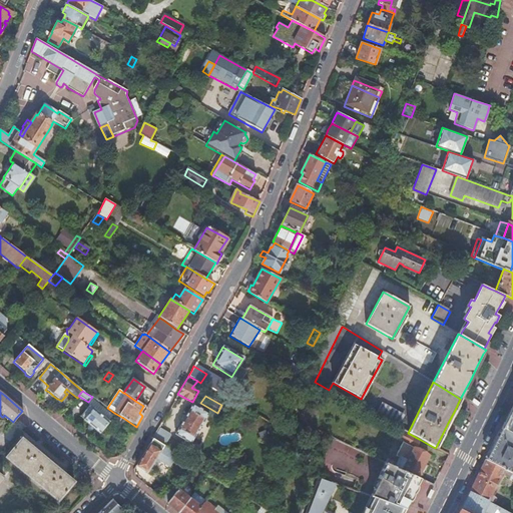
[(113,417),(91,398),(88,402),(89,406),(92,409),(93,409),(108,422),(113,417)]
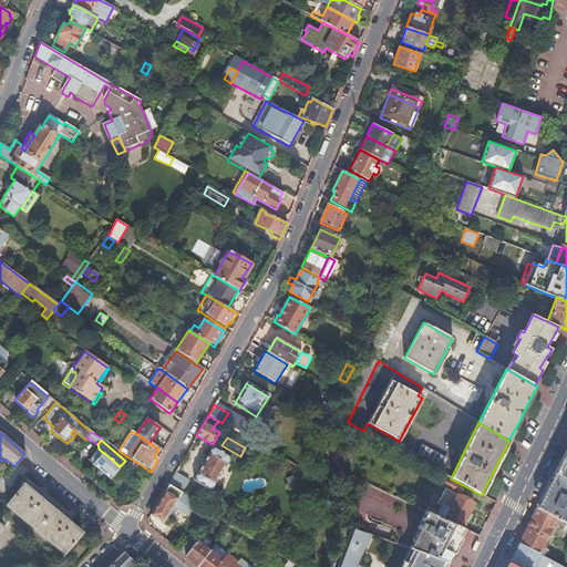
[(421,446),(414,459),(440,473),(446,460),(421,446)]
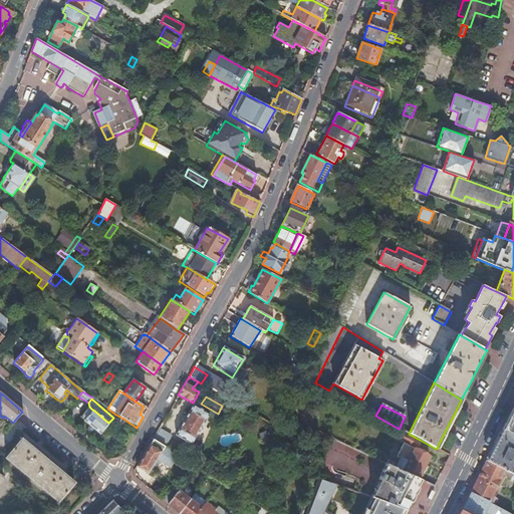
[(511,411),(502,430),(513,436),(513,405),(512,409),(511,411)]
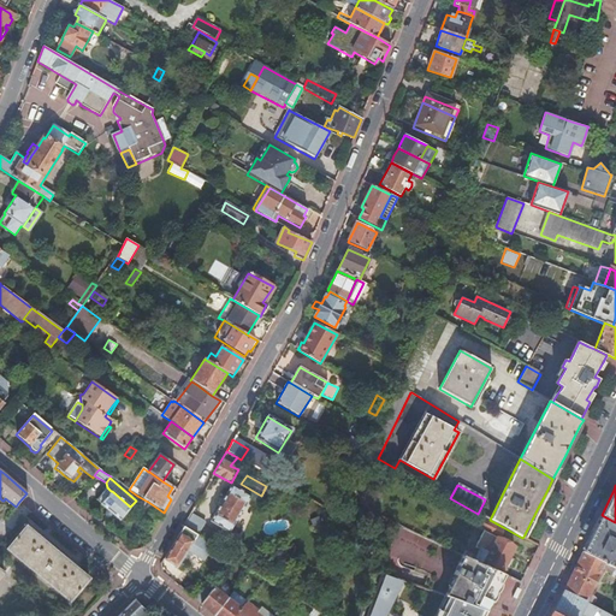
[(131,508),(130,507),(112,491),(111,491),(107,487),(96,501),(100,504),(100,505),(119,521),(131,508)]
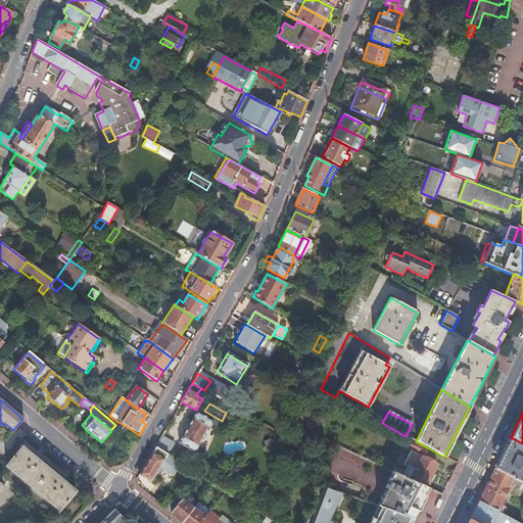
[(179,441),(180,444),(193,454),(212,422),(198,414),(195,414),(179,441)]
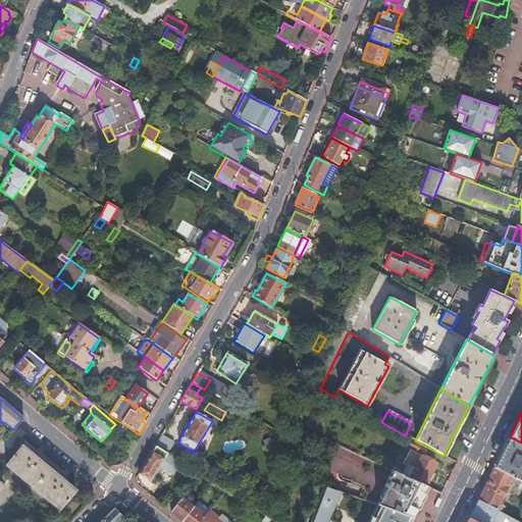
[(312,440),(291,414),(284,423),(312,440)]
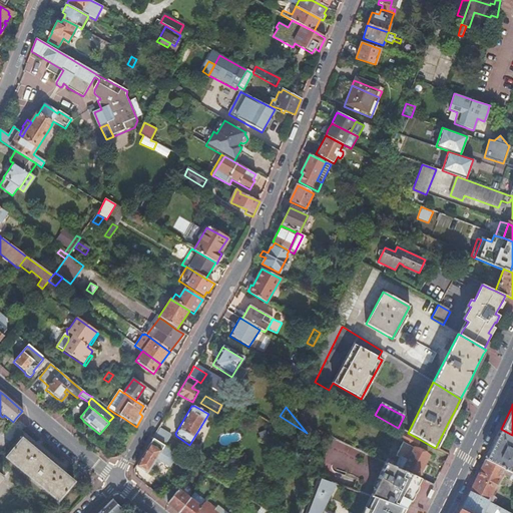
[(119,425),(131,434),(136,427),(123,418),(119,425)]
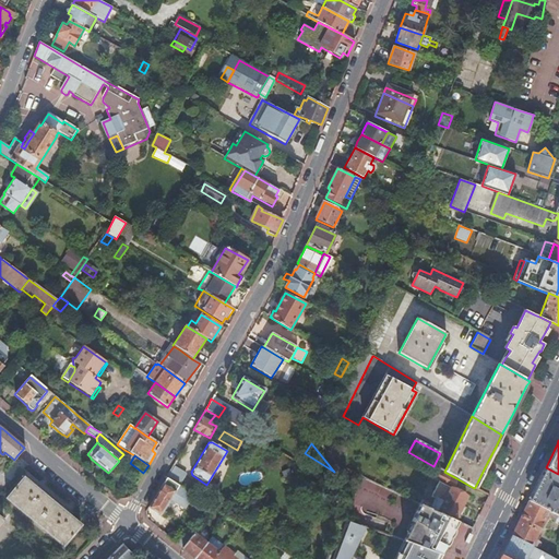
[(183,476),(171,467),(165,479),(166,479),(177,487),(183,476)]
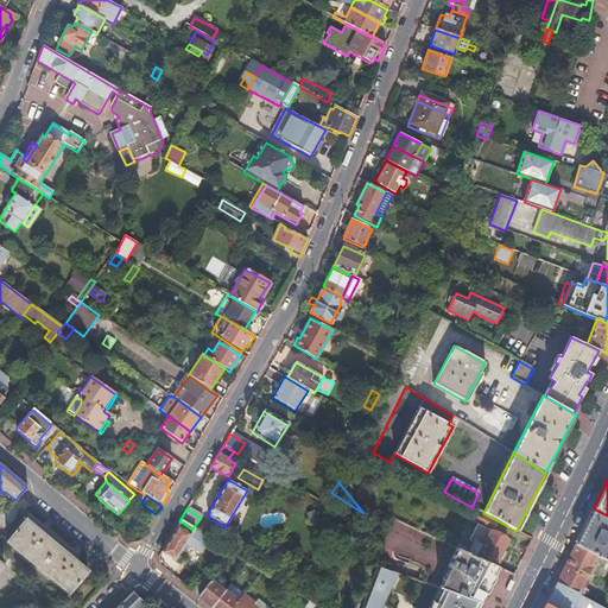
[(582,532),(575,545),(588,552),(607,563),(607,515),(594,508),(586,526),(582,532)]
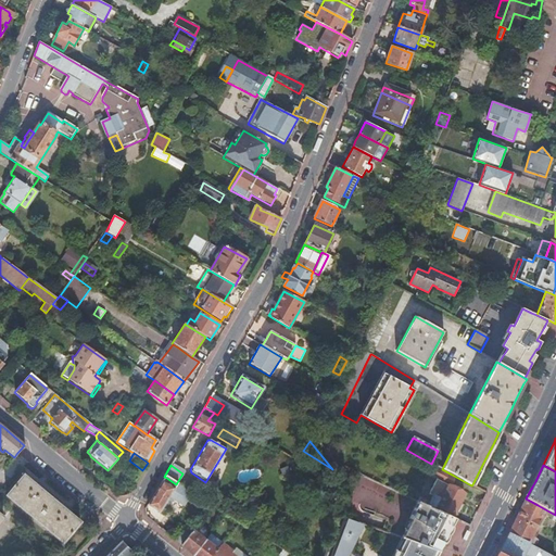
[(454,476),(442,469),(437,466),(430,477),(437,480),(428,495),(432,497),(429,503),(427,507),(452,518),(464,494),(449,487),(454,476)]
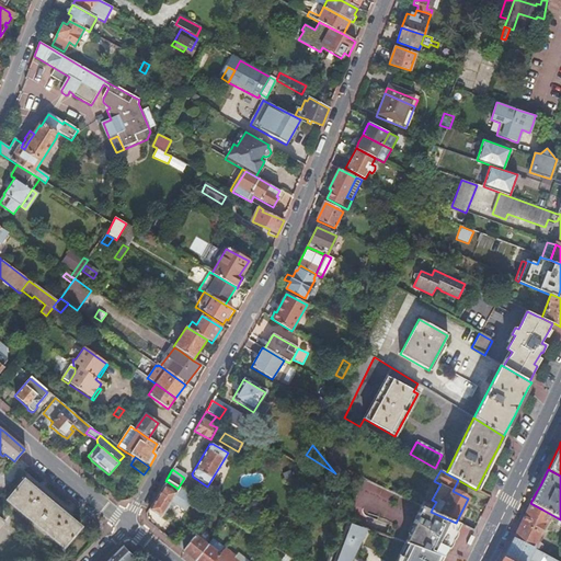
[(71,517),(25,478),(6,501),(64,548),(83,526),(71,517)]
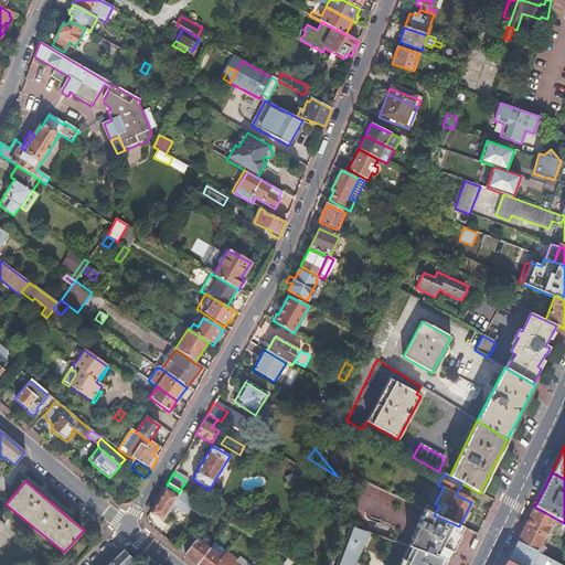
[(179,492),(168,484),(149,514),(162,522),(171,507),(187,515),(195,502),(179,492)]
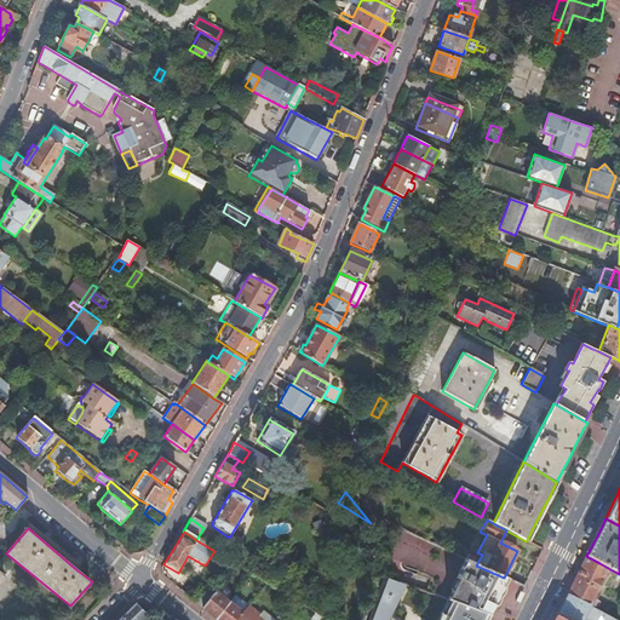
[(394,546),(392,567),(419,569),(420,547),(394,546)]
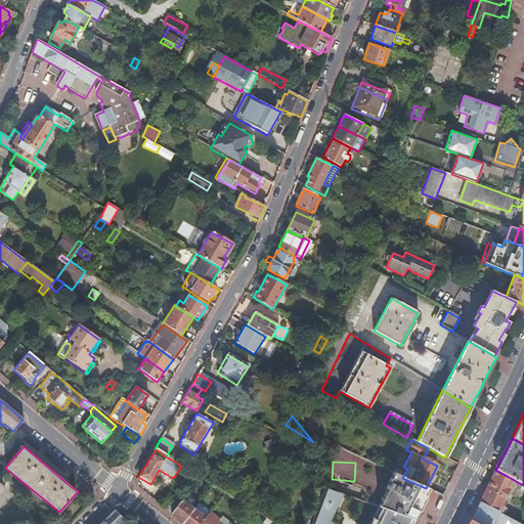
[(404,474),(394,469),(393,473),(402,478),(404,474)]
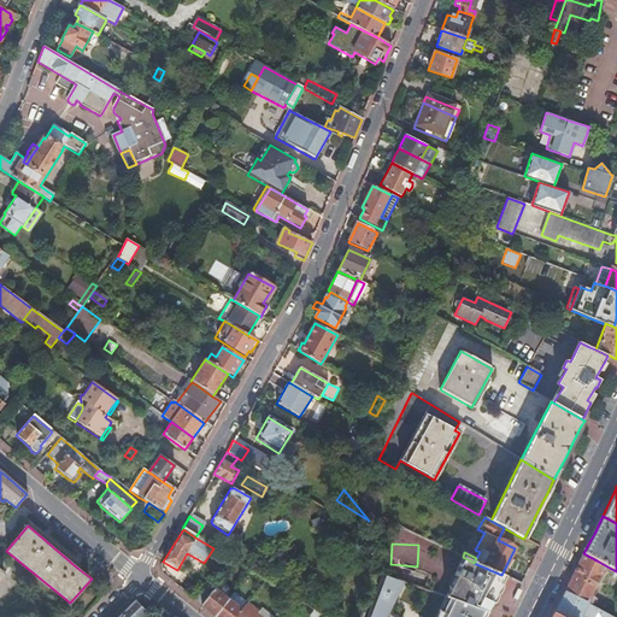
[(616,571),(597,560),(583,553),(576,569),(573,577),(564,593),(587,604),(599,580),(600,576),(604,569),(605,573),(616,577),(616,574),(616,571)]
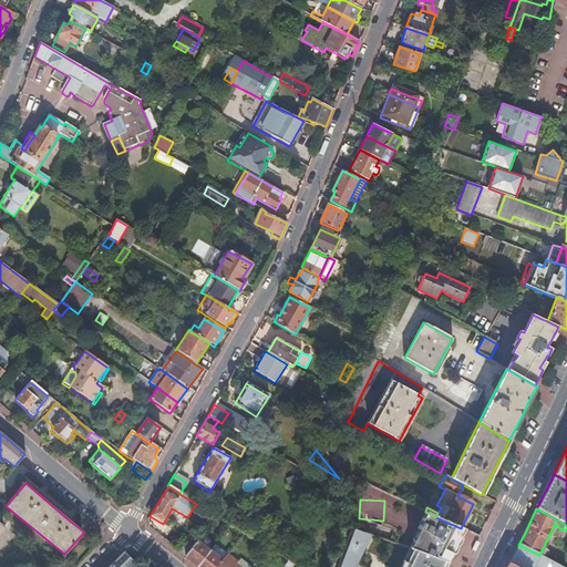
[(455,546),(459,542),(456,540),(461,532),(462,532),(463,529),(461,528),(435,517),(425,512),(424,512),(415,529),(416,531),(408,548),(411,549),(446,563),(449,557),(451,553),(452,553),(455,546)]
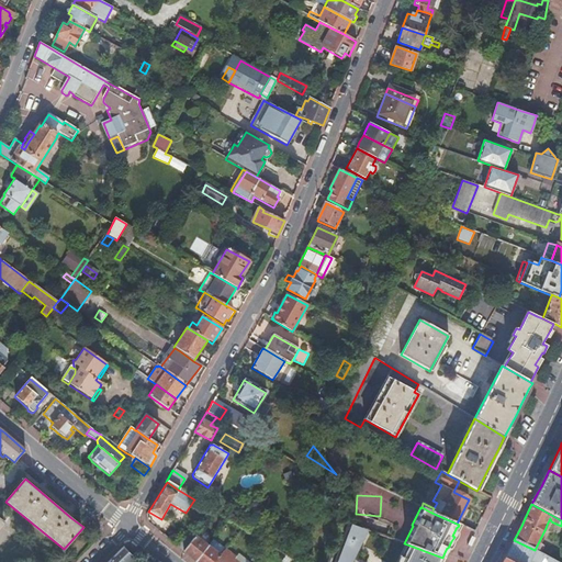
[(334,561),(349,561),(366,529),(348,523),(340,546),(334,561)]
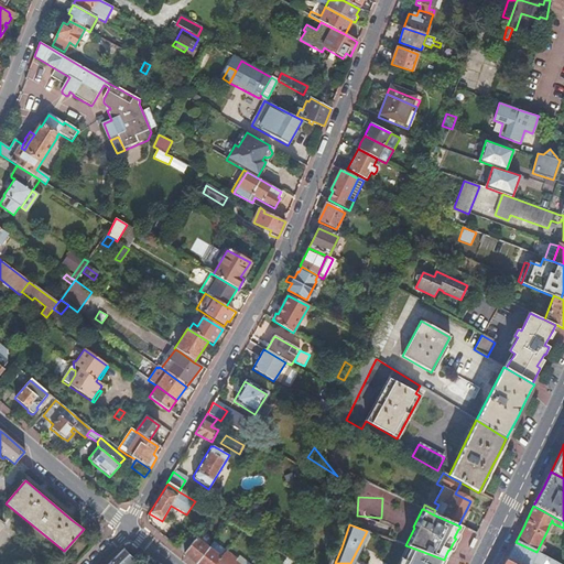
[(187,532),(185,535),(193,542),(196,539),(187,532)]
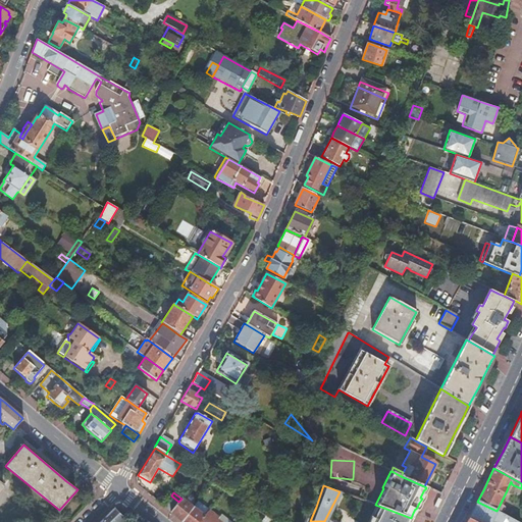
[(170,514),(178,502),(171,496),(162,507),(167,511),(170,514)]
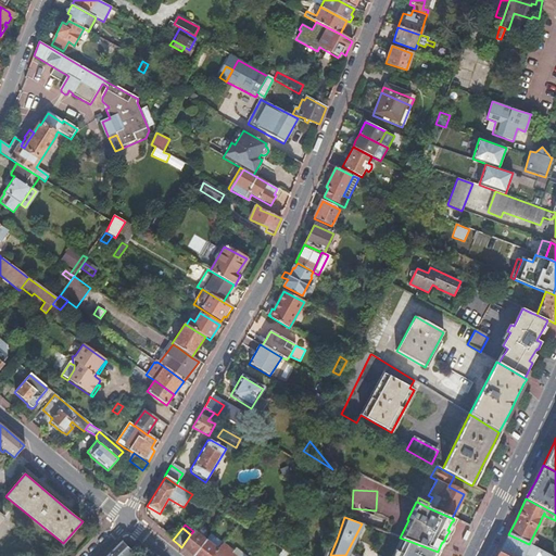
[(193,555),(205,541),(193,531),(190,534),(181,547),(186,551),(193,555)]
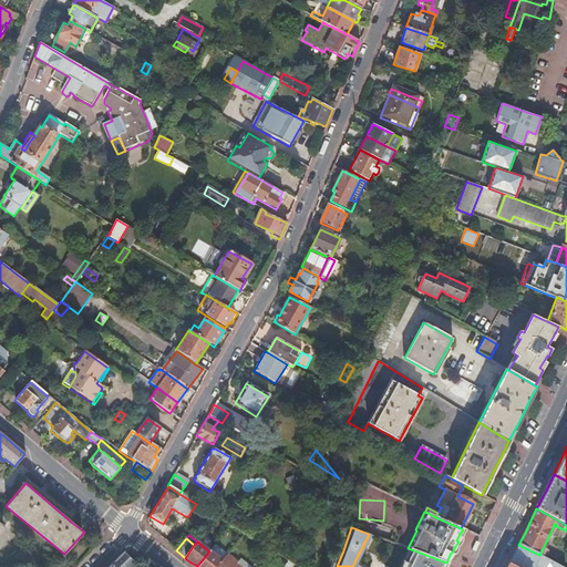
[(226,554),(215,544),(209,552),(222,560),(226,555),(226,554)]
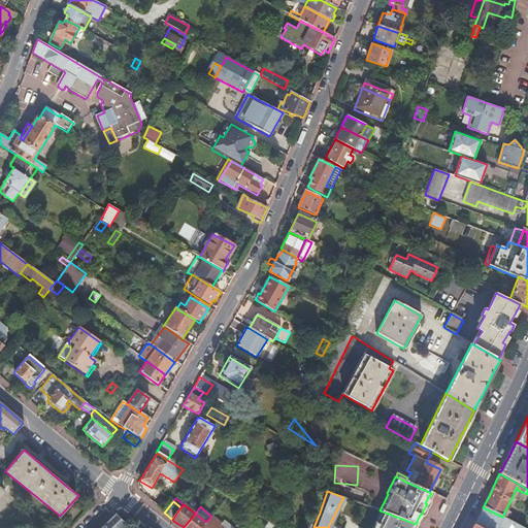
[(522,527),(502,517),(483,507),(481,512),(476,520),(473,526),(477,527),(522,527)]
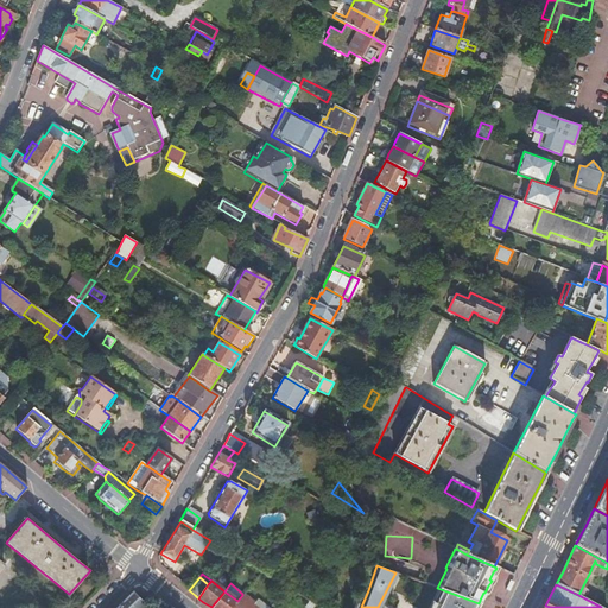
[(431,607),(441,589),(437,588),(428,607),(431,607)]
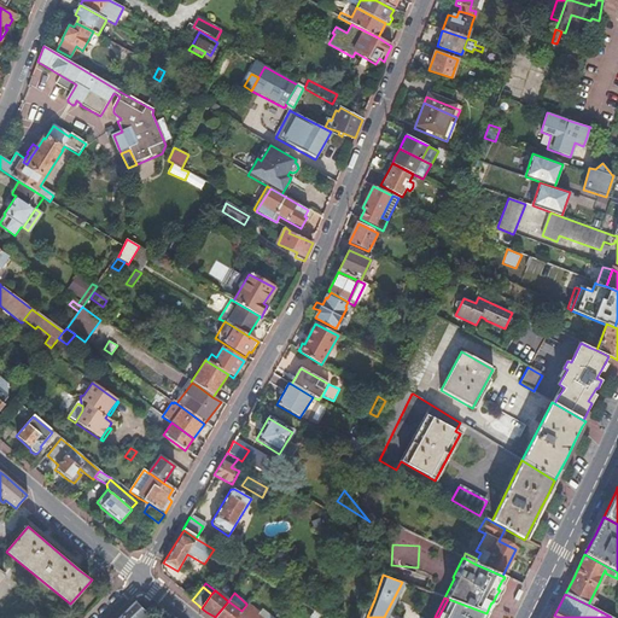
[(483,617),(487,613),(448,599),(438,617),(483,617)]
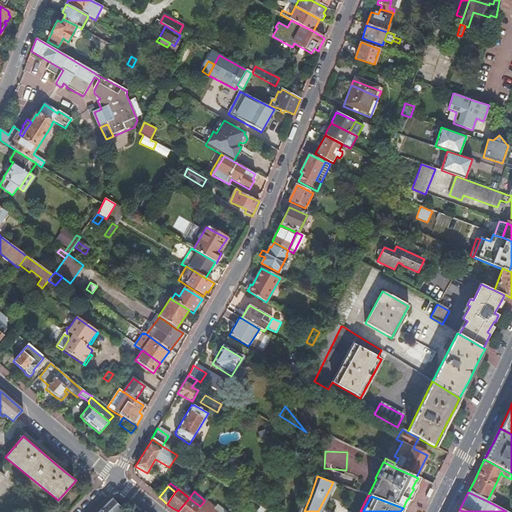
[(195,511),(200,506),(189,498),(178,511),(177,511),(195,511)]
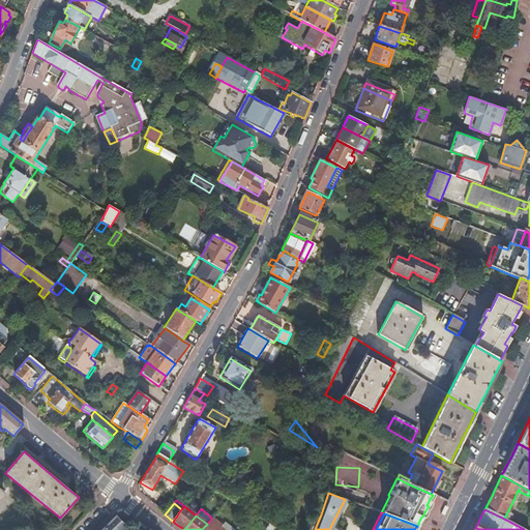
[(121,529),(124,527),(119,521),(115,517),(100,529),(121,529)]
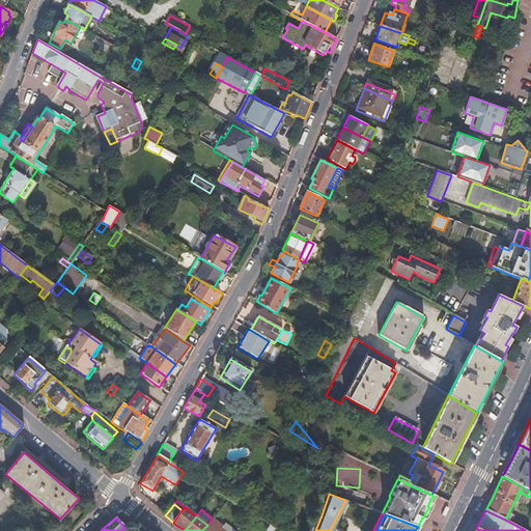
[(222,530),(220,530),(222,527),(212,520),(207,525),(202,530),(222,530)]
